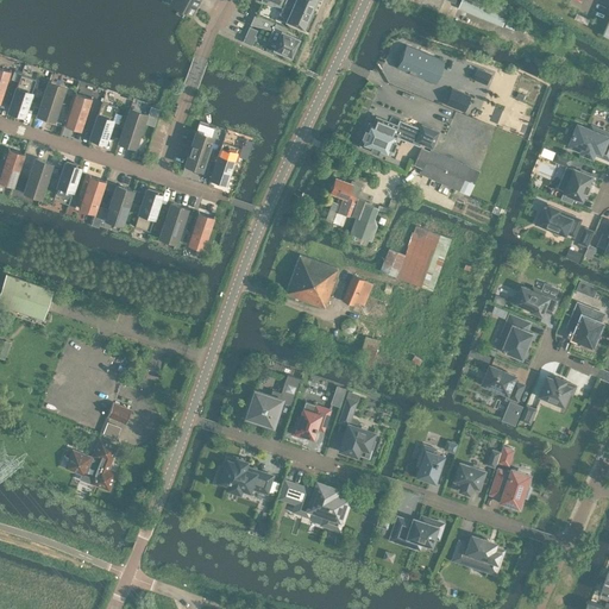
[(190,11),(195,0),(182,0),(180,5),(190,11)]
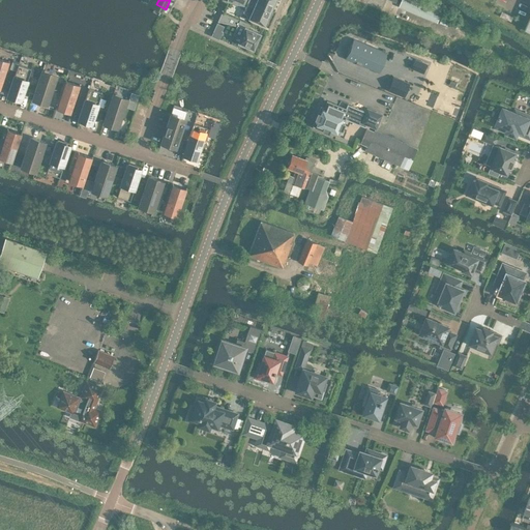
[(227,0),(227,1),(246,6),(244,11),(251,16),(249,18),(264,24),(270,9),(247,0),(227,0)]
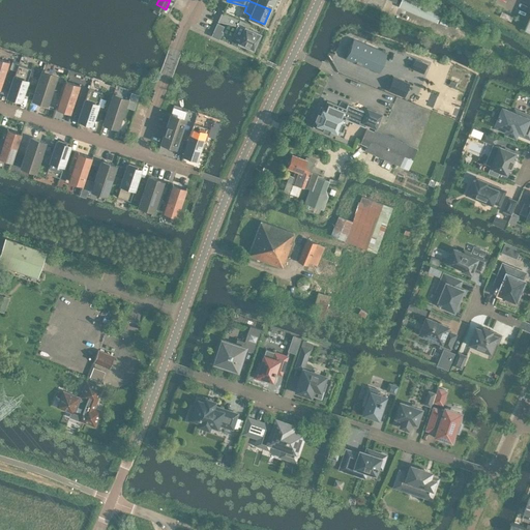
[(247,0),(270,9),(273,0),(247,0)]
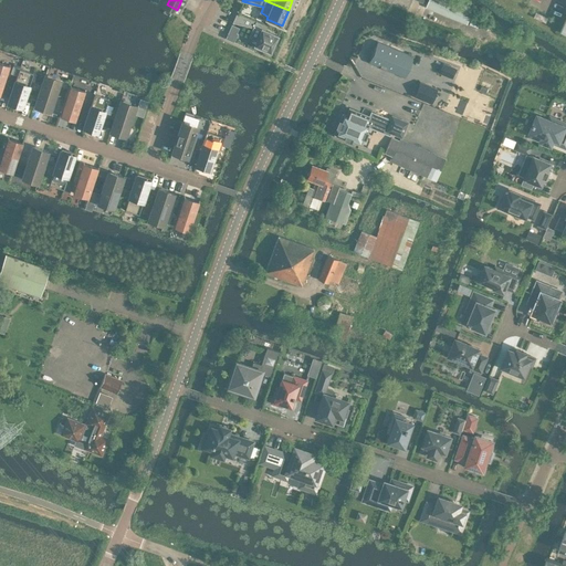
[(468,24),(474,8),(454,0),(428,0),(426,7),(468,24)]
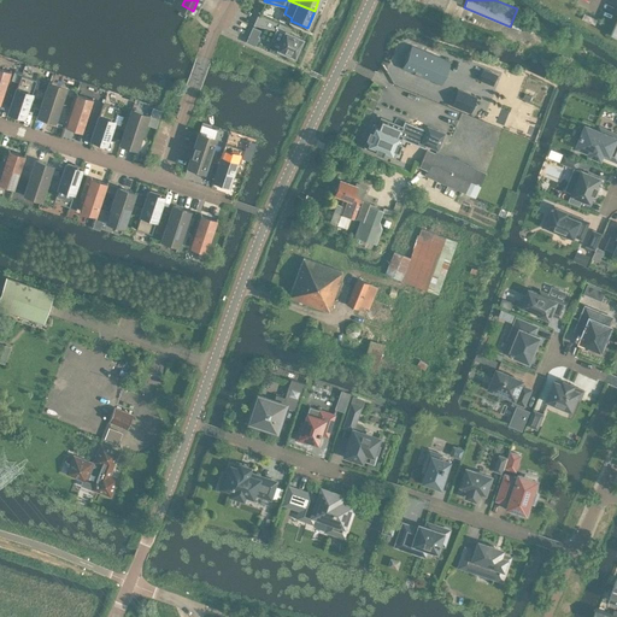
[(598,18),(585,12),(582,18),(595,24),(598,18)]
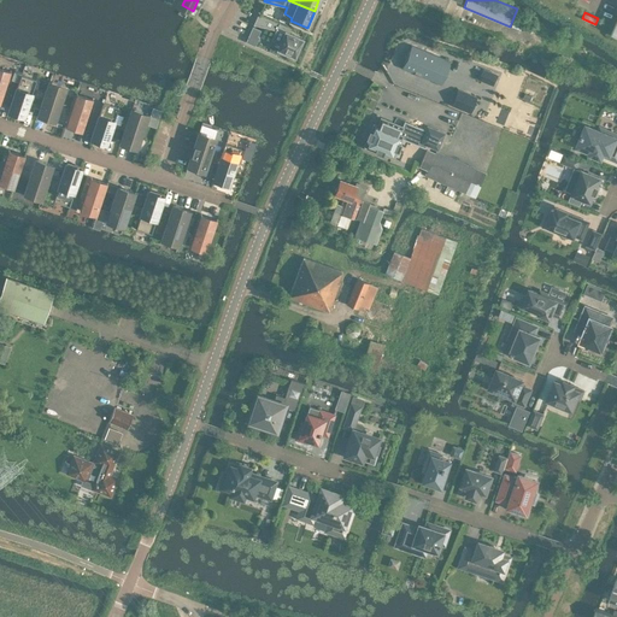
[(253,24),(276,30),(272,39),(280,43),(278,48),(294,56),(303,39),(288,33),(291,28),(258,13),(253,24)]
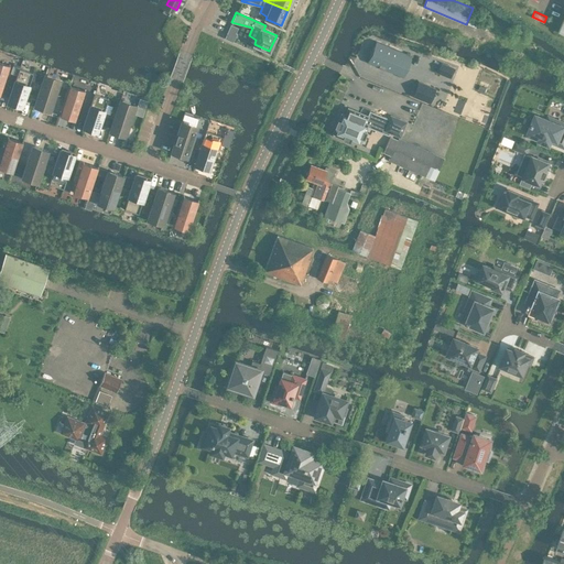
[(476,28),(480,19),(472,15),(468,24),(476,28)]
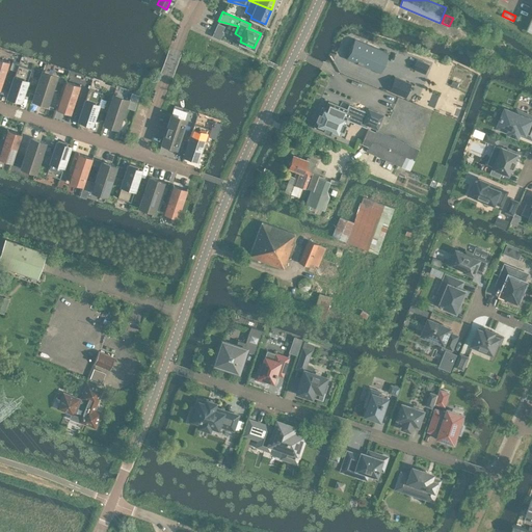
[(217,23),(212,35),(220,40),(223,31),(222,31),(224,26),(217,23)]
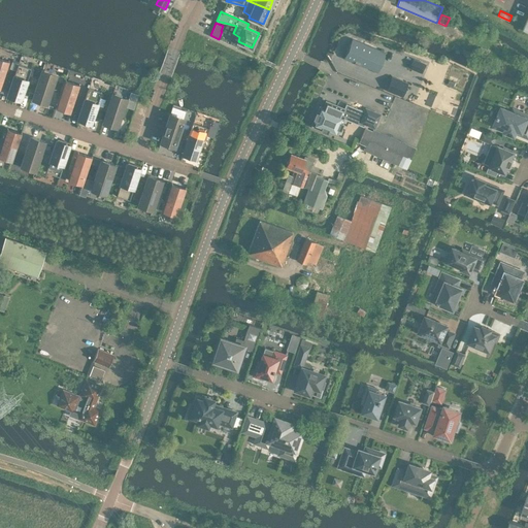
[(353,39),(345,58),(372,69),(380,51),(353,39)]
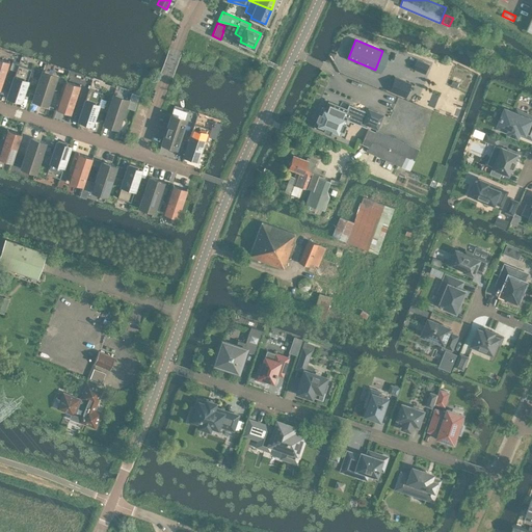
[(484,47),(481,54),(487,56),(488,53),(490,54),(493,50),(484,47)]
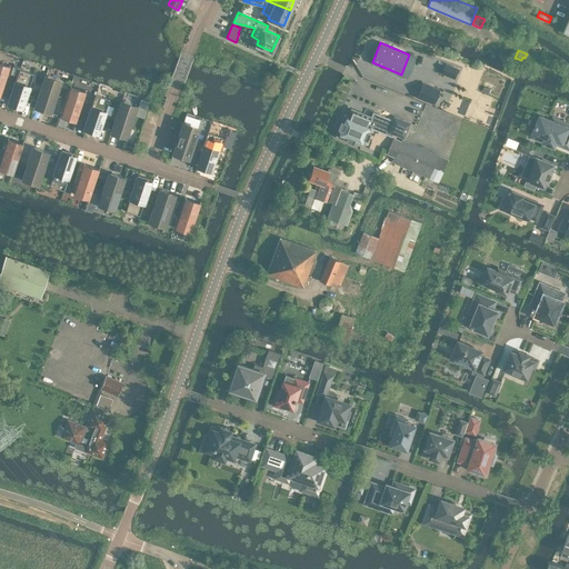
[(0,95),(5,82),(7,78),(6,77),(10,66),(0,62),(0,95)]
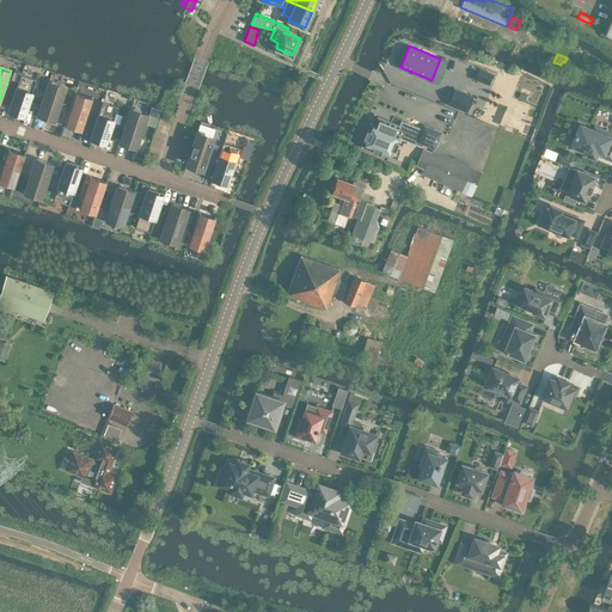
[(481,69),(477,78),(489,83),(493,74),(481,69)]
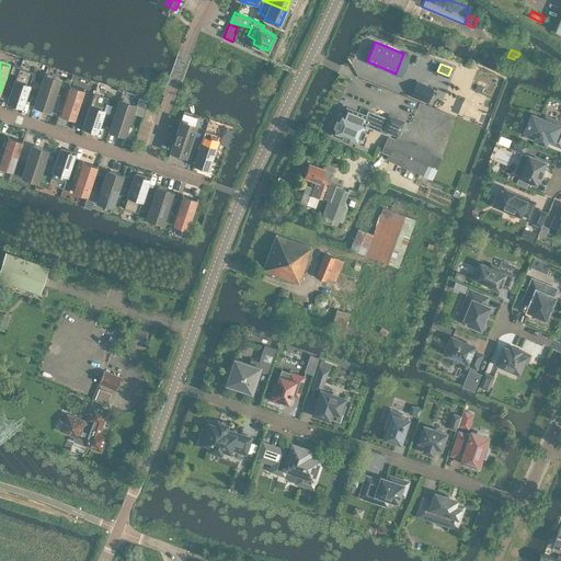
[(24,98),(33,72),(20,68),(8,104),(14,106),(18,95),(24,98)]
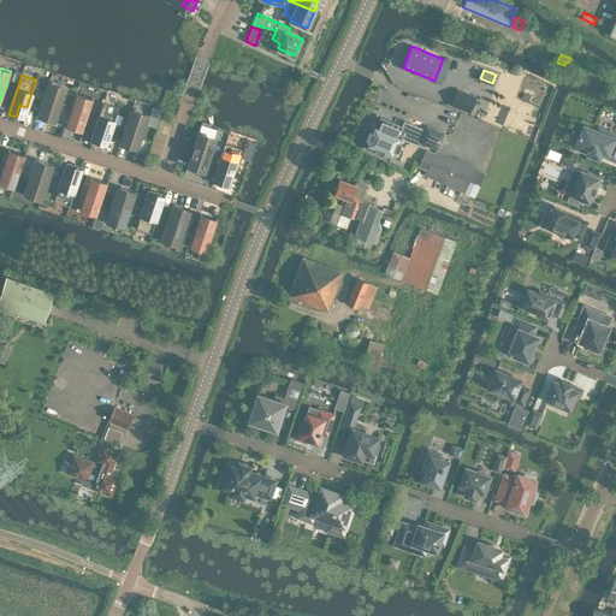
[(51,82),(49,81),(37,116),(54,122),(65,89),(49,83),(51,82)]
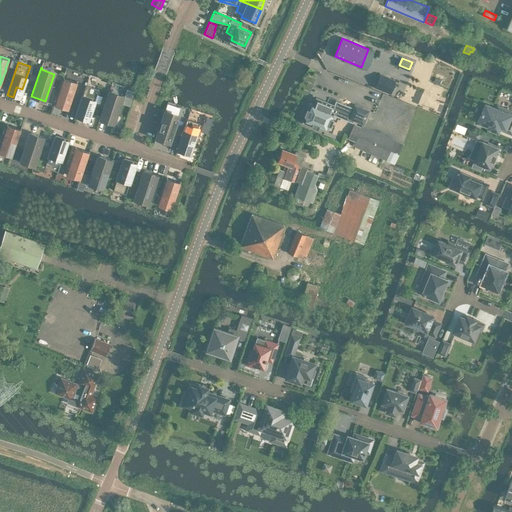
[(65,75),(64,74),(53,107),(54,107),(55,104),(68,108),(72,97),(73,97),(74,92),(77,82),(64,78),(65,75)]
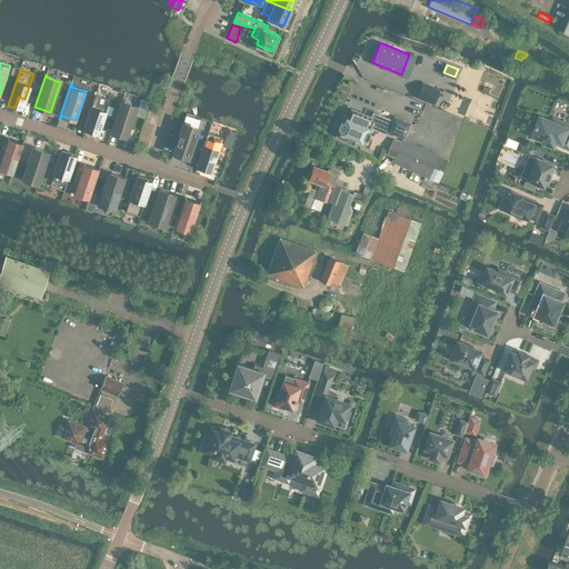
[(422,83),(417,96),(433,102),(439,90),(422,83)]
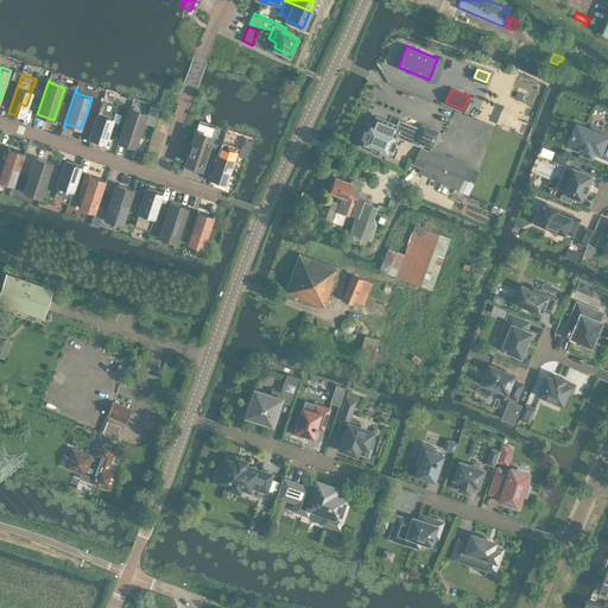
[(100,131),(108,133),(116,106),(102,101),(89,139),(96,141),(100,131)]
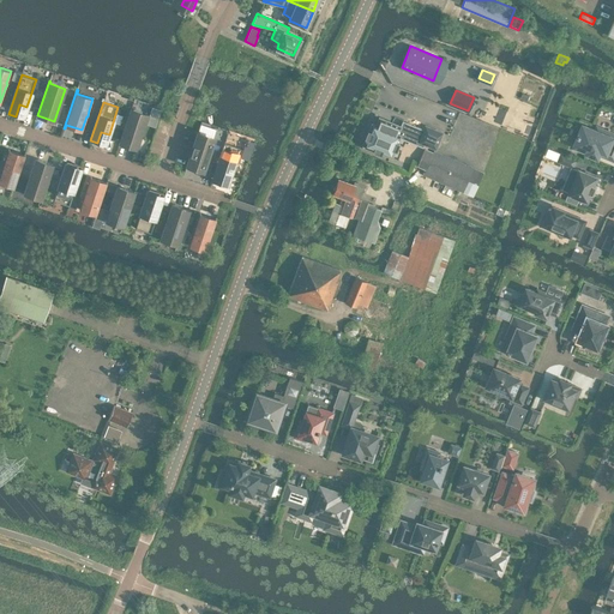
[(146,115),(132,110),(132,108),(131,108),(120,143),(136,149),(146,115)]
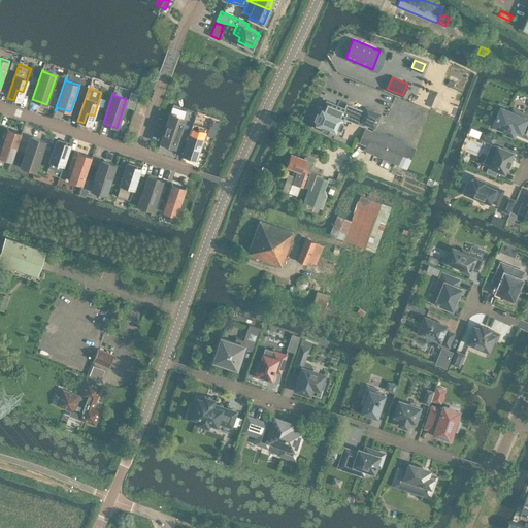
[(138,95),(130,93),(128,99),(136,102),(138,95)]
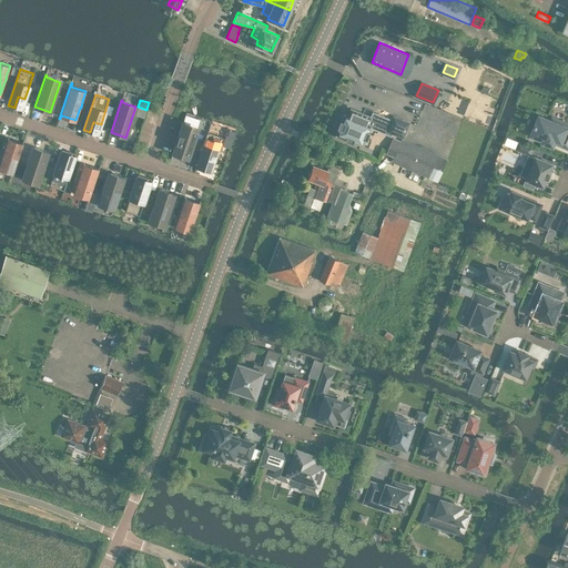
[(344,114),(341,121),(340,122),(341,122),(338,127),(338,125),(337,128),(338,128),(335,134),(345,139),(345,140),(346,140),(346,139),(351,141),(351,142),(352,142),(352,141),(362,145),(365,139),(366,139),(366,138),(365,138),(367,133),(368,133),(368,132),(367,132),(369,128),(372,129),(375,121),(369,119),(371,117),(351,109),(347,115),(344,114)]
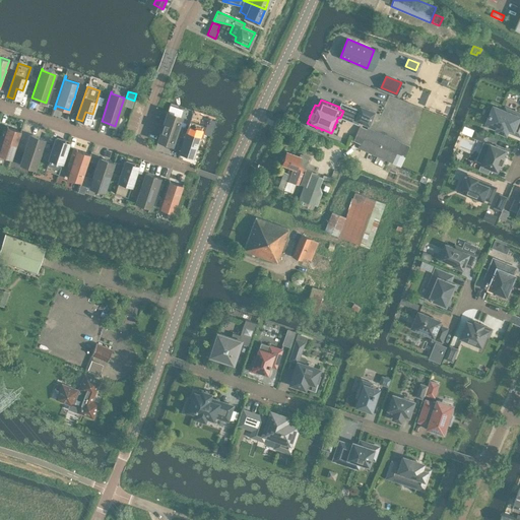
[(375,112),(360,106),(353,120),(369,126),(375,112)]
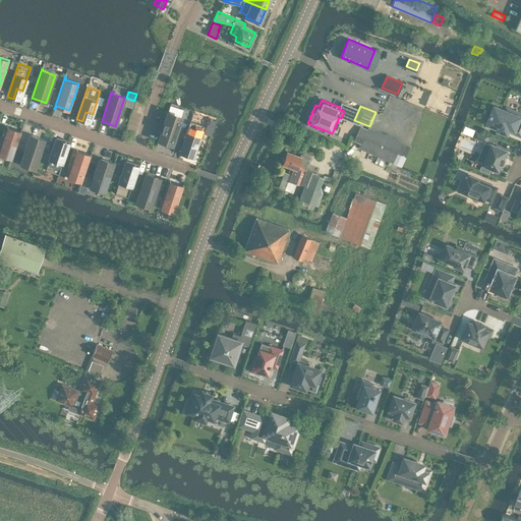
[(520,135),(520,133),(520,114),(507,109),(506,111),(495,106),(495,108),(493,112),(489,118),(490,118),(487,123),(499,128),(498,129),(505,132),(507,126),(514,129),(513,132),(520,135)]
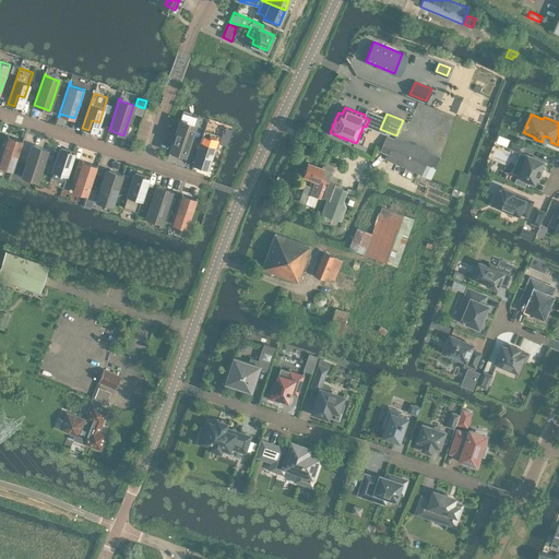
[(113,118),(106,116),(103,123),(109,126),(113,118)]
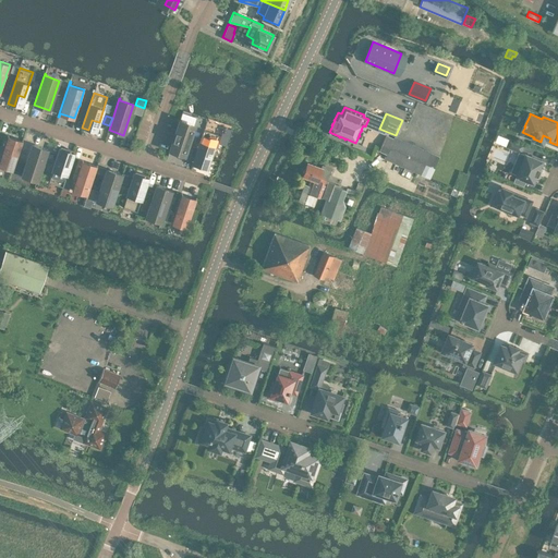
[(194,125),(180,121),(181,119),(180,119),(169,150),(184,155),(194,125)]
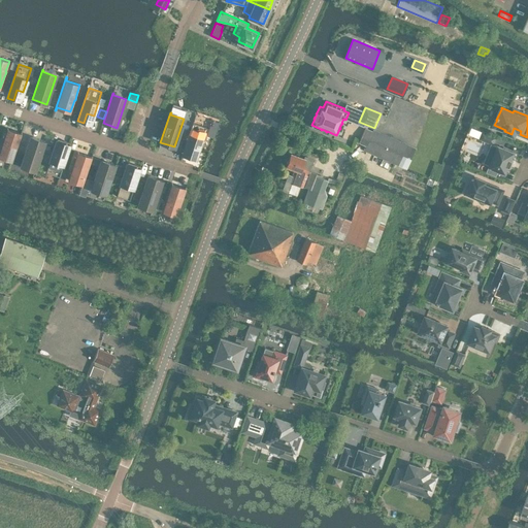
[(192,149),(198,151),(206,127),(193,123),(182,156),(189,158),(192,149)]
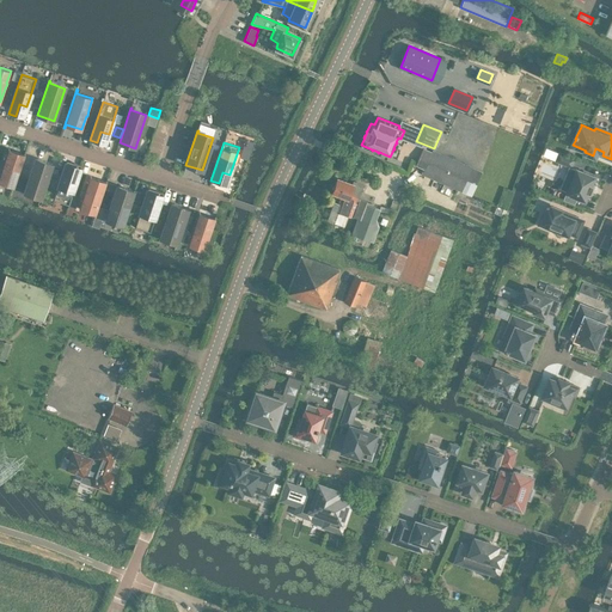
[(244,145),(239,157),(248,160),(252,147),(244,145)]
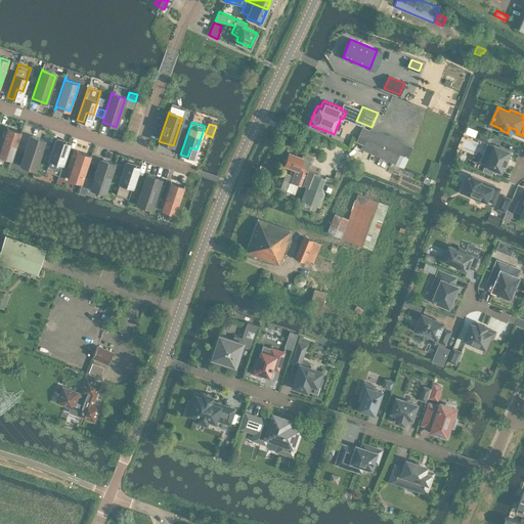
[(11,162),(23,129),(22,129),(20,132),(7,127),(3,139),(2,139),(1,143),(1,144),(0,147),(0,155),(11,159),(10,162),(11,162)]
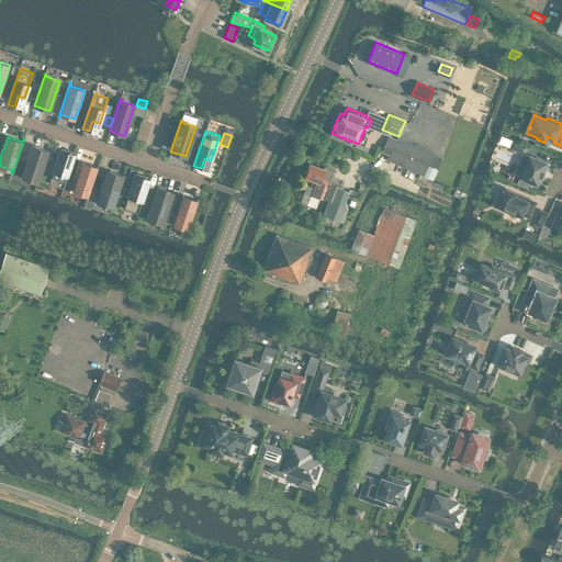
[(389,136),(382,152),(390,155),(389,159),(434,179),(442,157),(433,153),(433,154),(397,138),(396,139),(389,136)]
